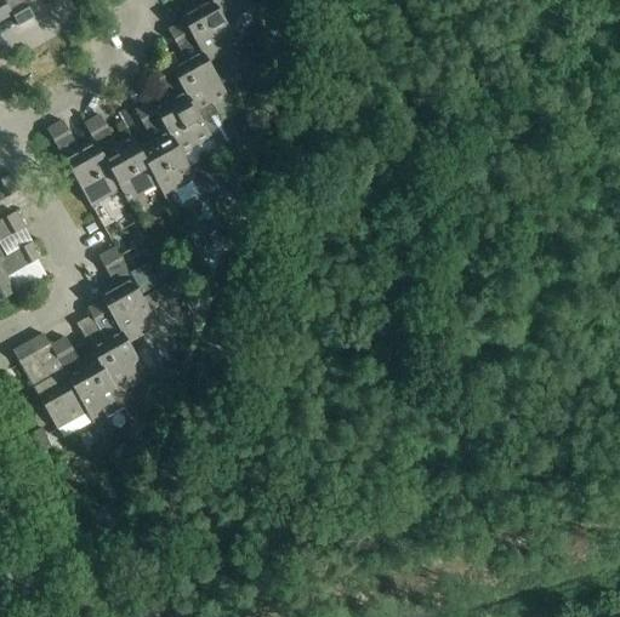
[(0,0),(0,20),(12,13),(6,0),(0,0)]
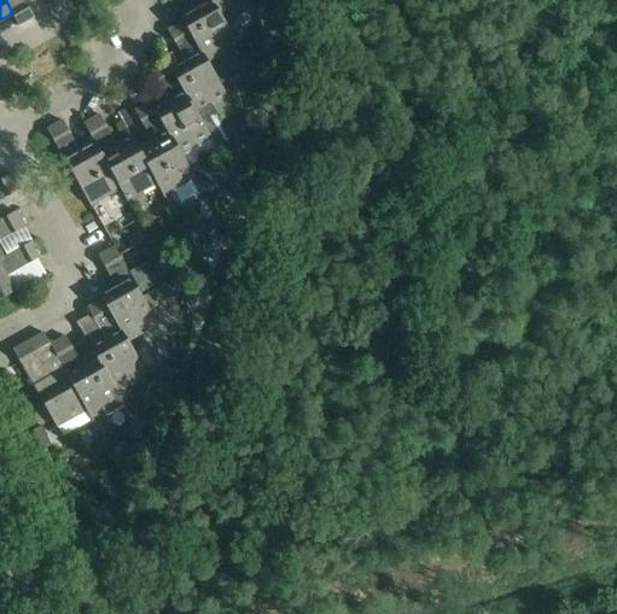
[(12,13),(19,24),(35,16),(25,0),(6,0),(12,13)]
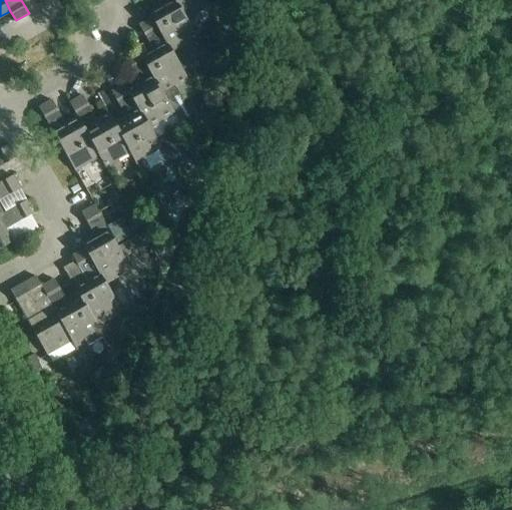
[(159,0),(164,10),(153,17),(164,36),(163,37),(168,46),(169,46),(172,51),(197,37),(186,17),(186,18),(176,0),(159,0)]
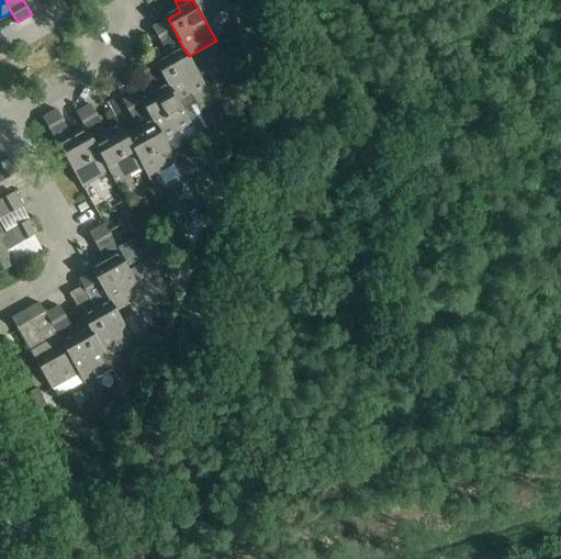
[(193,0),(204,20),(204,19),(232,4),(229,0),(193,0)]
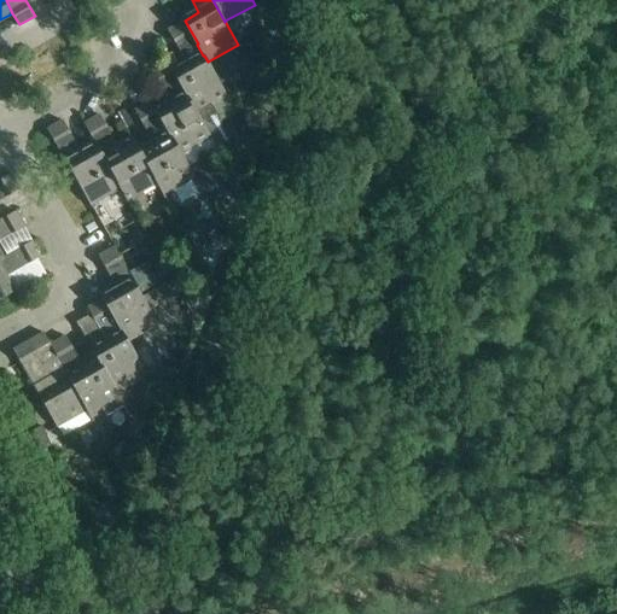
[(184,57),(169,65),(174,72),(198,113),(228,97),(208,62),(204,56),(203,56),(197,45),(198,44),(185,21),(168,29),(184,57)]
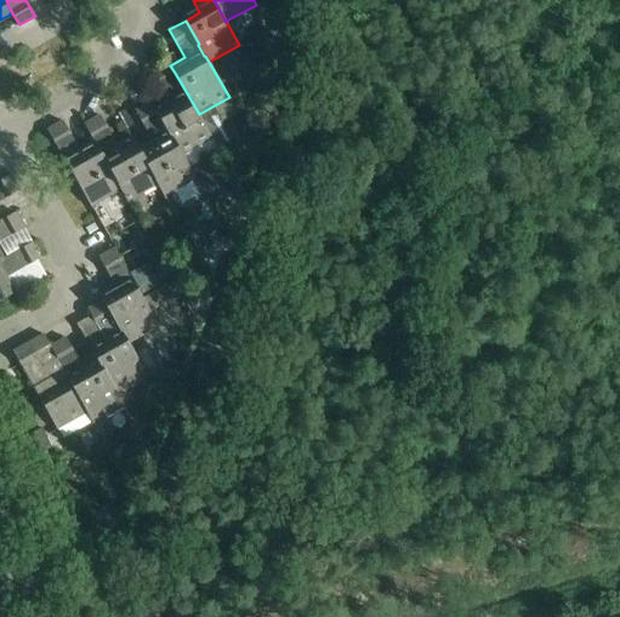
[(168,97),(153,106),(157,113),(182,154),(212,137),(199,114),(175,73),(170,66),(168,61),(152,69),(168,97)]
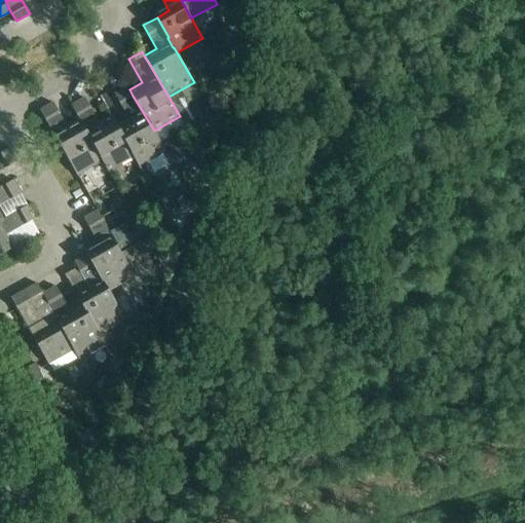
[(127,115),(116,121),(120,128),(119,129),(134,155),(139,165),(165,150),(154,131),(133,96),(129,89),(127,85),(115,92),(127,115)]
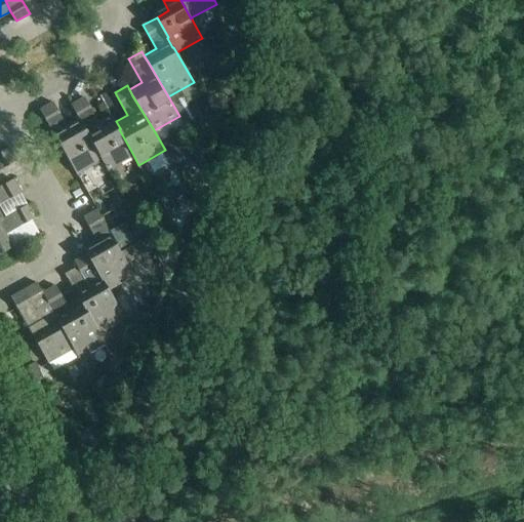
[(71,105),(79,118),(82,124),(83,124),(84,124),(89,133),(88,133),(103,159),(103,160),(108,169),(133,155),(119,129),(120,128),(116,121),(110,111),(96,118),(84,96),(71,105)]
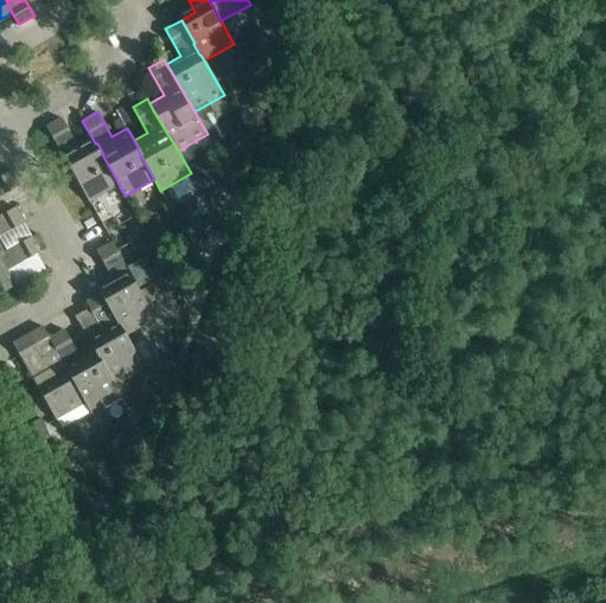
[(95,143),(91,136),(77,143),(62,117),(46,126),(89,200),(119,185),(119,184),(102,154),(103,154),(97,143),(96,143),(95,143)]
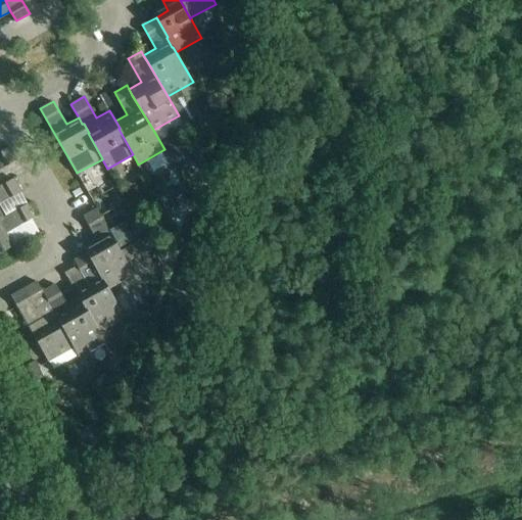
[(0,151),(0,169),(16,159),(9,146),(0,151)]
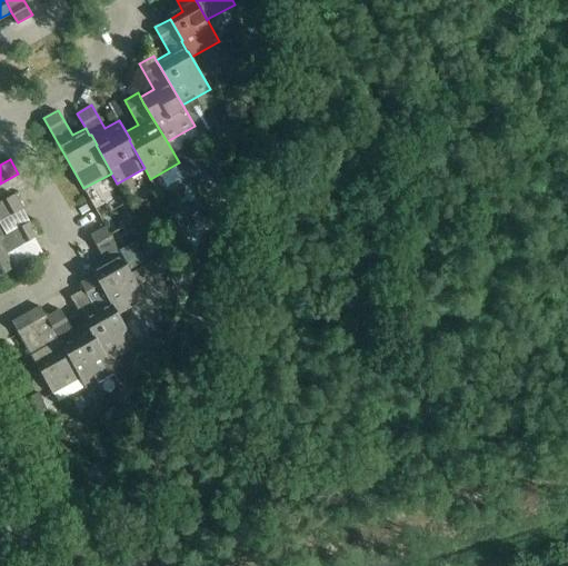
[(0,238),(5,236),(0,227),(0,220),(22,208),(15,194),(0,201),(0,238)]
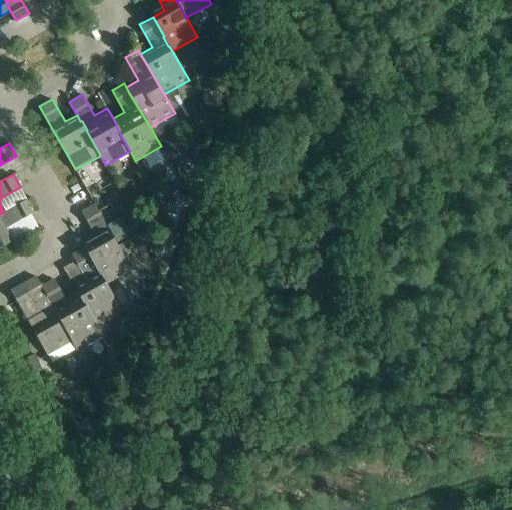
[(158,193),(166,209),(171,199),(166,189),(158,193)]
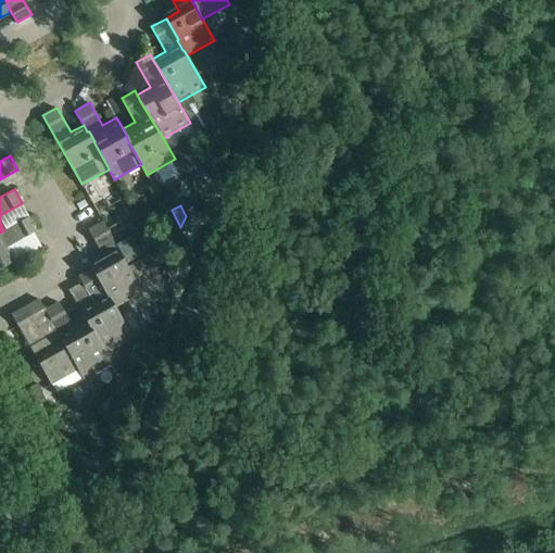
[(0,268),(14,261),(7,248),(37,229),(29,216),(4,230),(0,233),(0,268)]
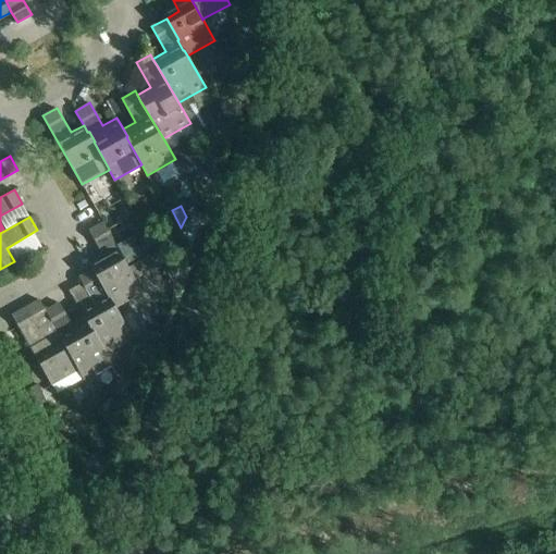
[(103,222),(89,230),(102,255),(90,261),(90,262),(90,263),(93,269),(94,269),(106,291),(104,291),(107,294),(111,300),(115,307),(115,306),(141,291),(135,278),(128,267),(115,244),(106,228),(103,222)]
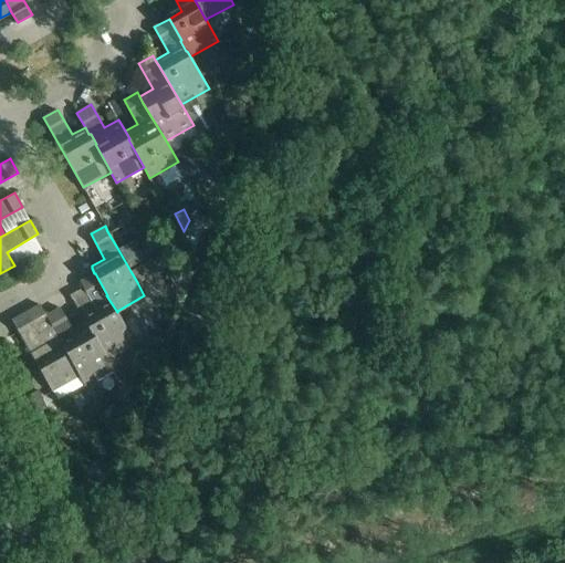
[(131,240),(118,248),(131,267),(142,260),(131,240)]
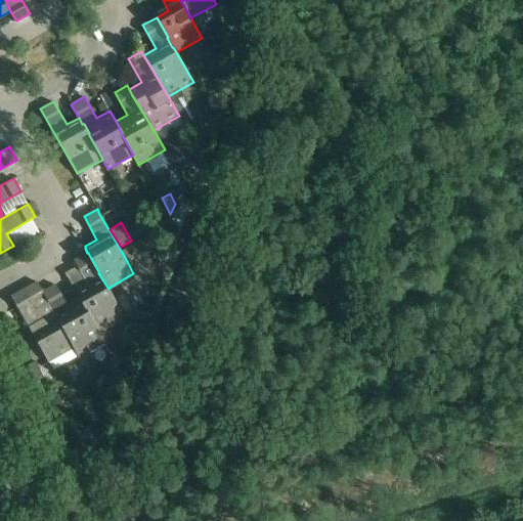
[(121,251),(127,261),(139,254),(133,244),(121,251)]
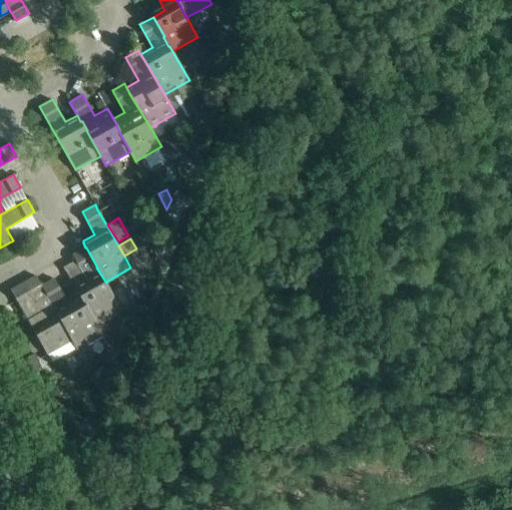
[(84,275),(96,268),(97,268),(86,247),(85,247),(72,255),(84,275)]
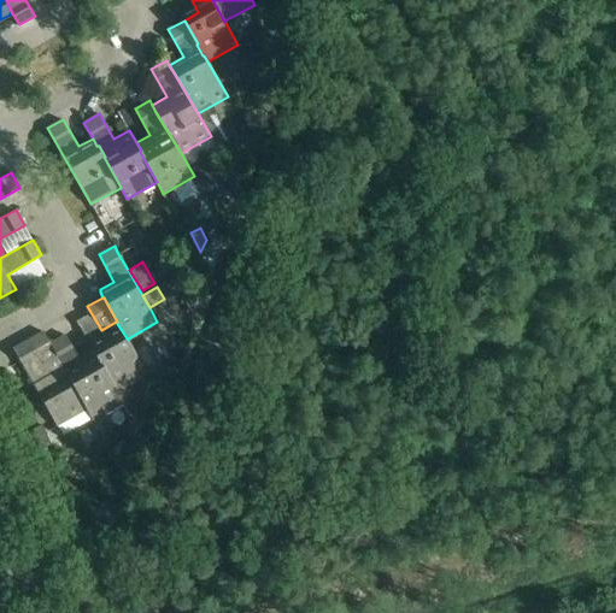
[(93,351),(95,354),(99,361),(100,361),(117,390),(147,373),(128,339),(128,340),(123,332),(118,325),(89,341),(91,342),(89,343),(93,351)]
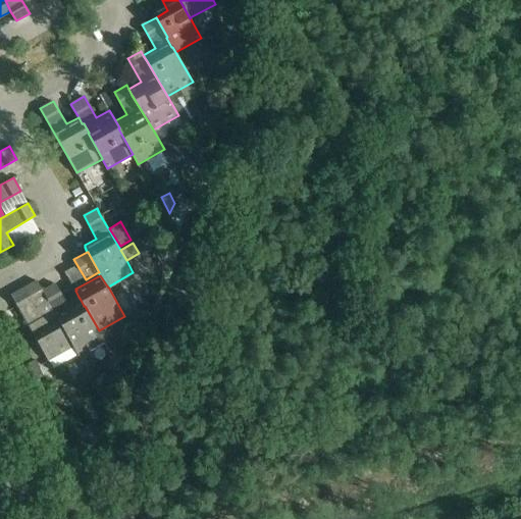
[(43,291),(37,280),(11,295),(48,360),(73,346),(59,320),(60,319),(56,313),(54,310),(43,291)]
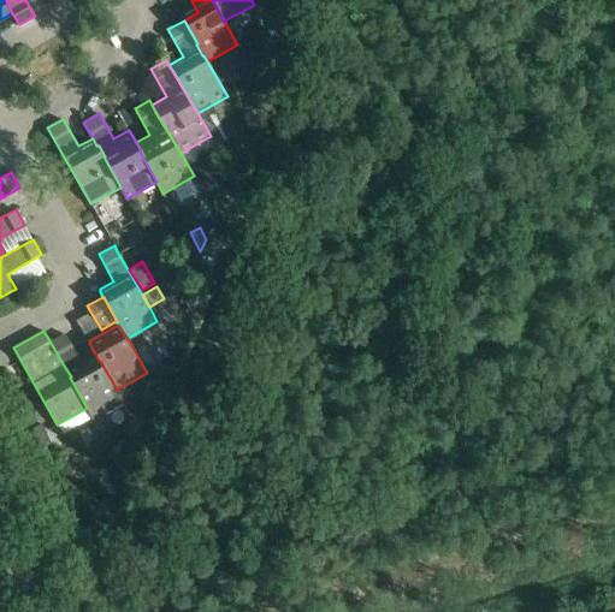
[(65,334),(51,343),(64,366),(80,357),(65,334)]
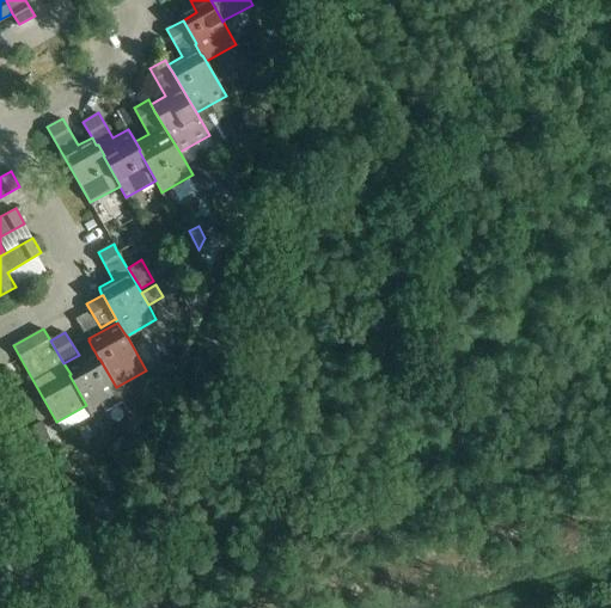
[(95,351),(66,367),(71,374),(69,375),(86,405),(92,416),(123,399),(116,387),(99,358),(98,358),(95,351)]
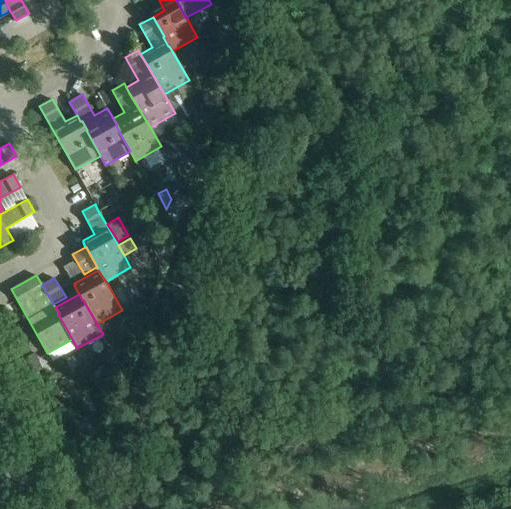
[(102,388),(108,398),(116,394),(111,384),(102,388)]
